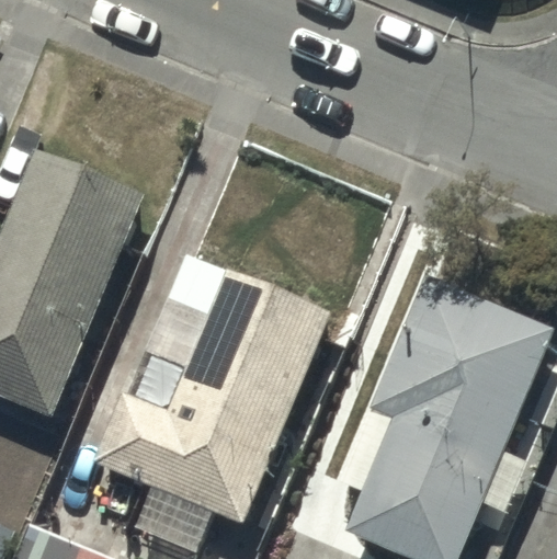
[(0,395),(52,417),(144,191),(35,147),(0,232),(0,395)]
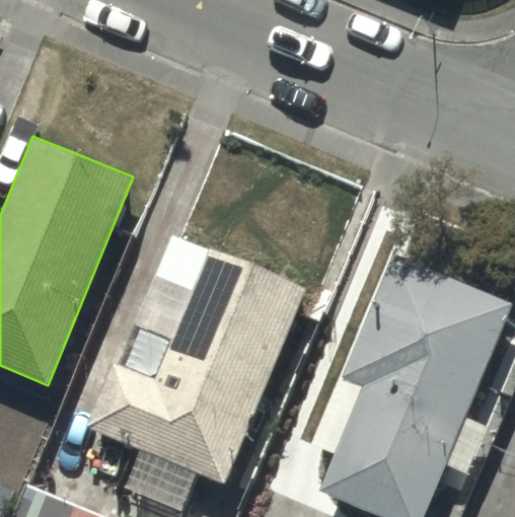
[(200,474),(225,482),(305,288),(173,235),(138,321),(172,335),(154,378),(115,362),(89,426),(141,447),(125,489),(185,512),(200,474)]
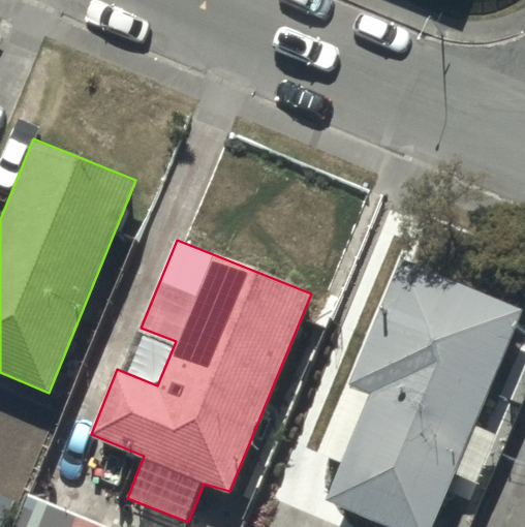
[(342,464),(327,500),(391,526),(432,526),(454,475),(476,485),(497,435),(476,427),(524,309),(403,258),(385,299),(377,295),(312,452),(342,464)]
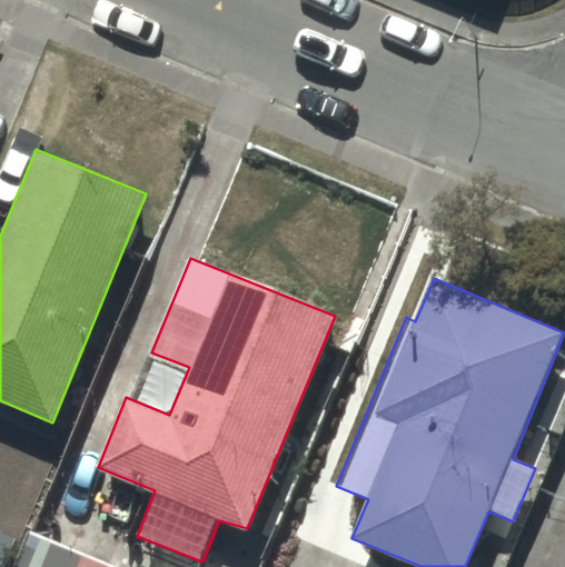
[(3,566),(15,537),(0,531),(0,566),(3,566)]
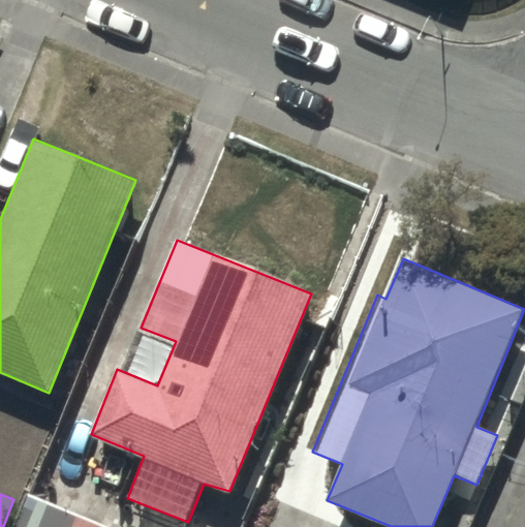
[(28,494),(14,526),(109,526),(28,494)]
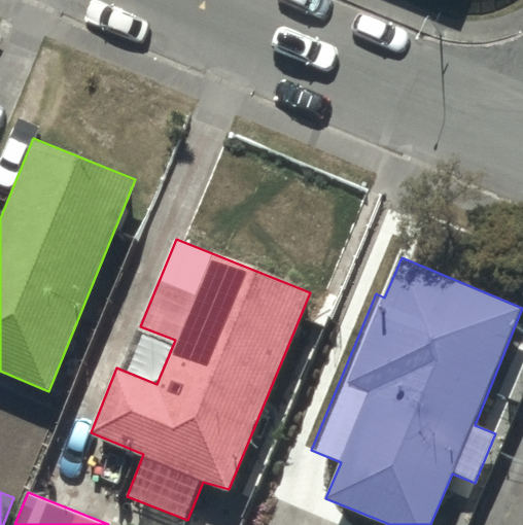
[(227,524),(198,512),(192,524),(227,524)]
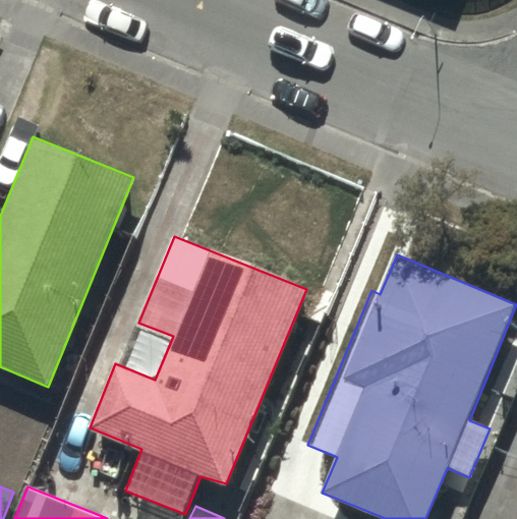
All buildings are outlined.
